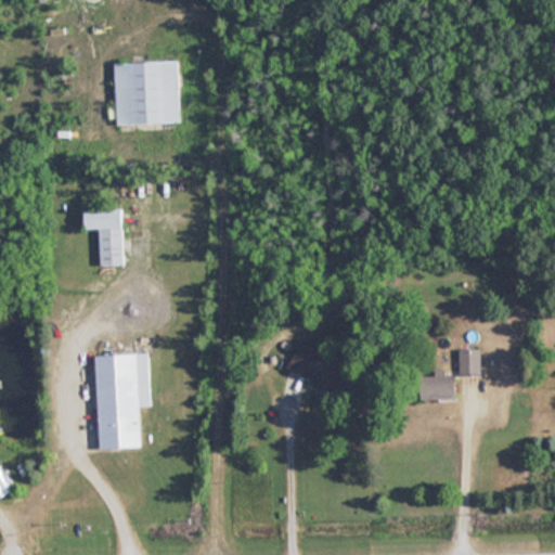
[(180,60),(116,62),(117,123),(181,121),(180,60)]
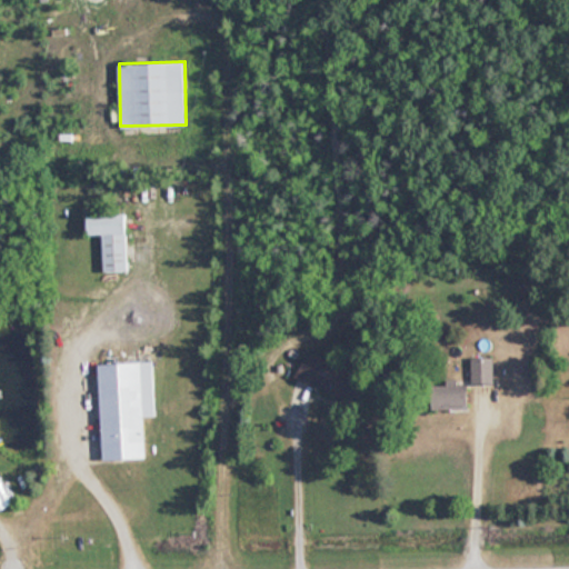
[(129,270),(129,213),(88,213),(88,235),(102,235),(103,270),(129,270)]
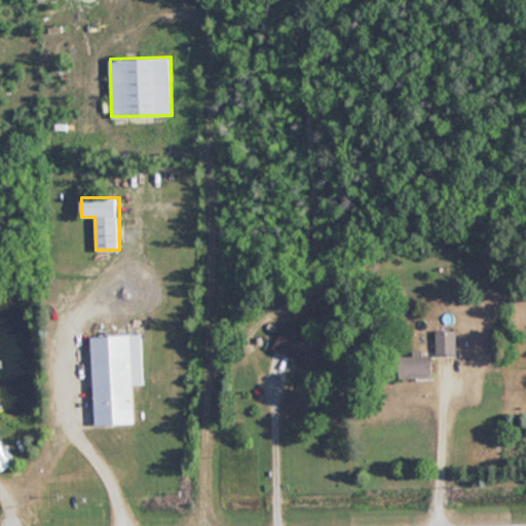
[(309,367),(323,343),(288,323),(274,346),(309,367)]
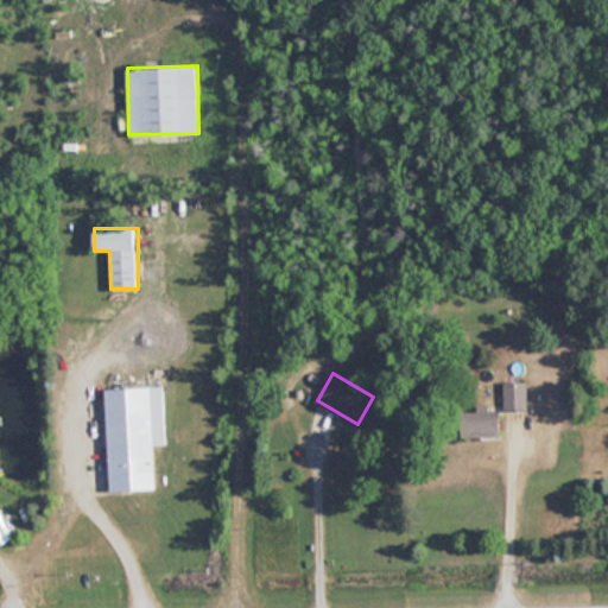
[(529,382),(506,382),(506,412),(529,412),(529,382)]
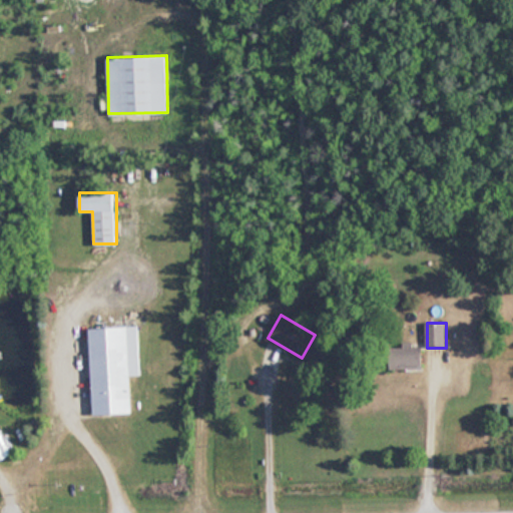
[(91,328),(94,415),(133,414),(132,375),(139,374),(138,326),(91,328)]
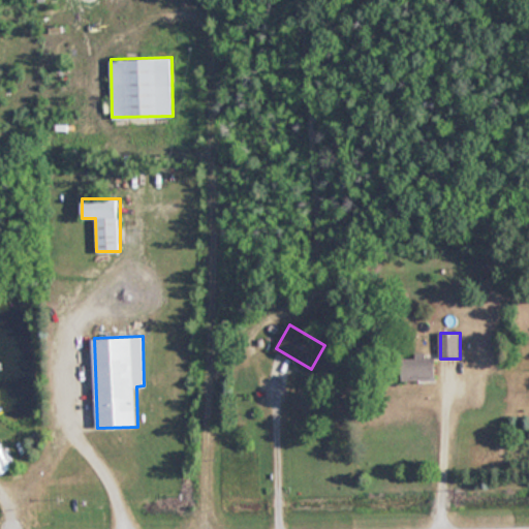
[(437,380),(437,359),(427,359),(427,353),(414,353),(414,380),(437,380)]
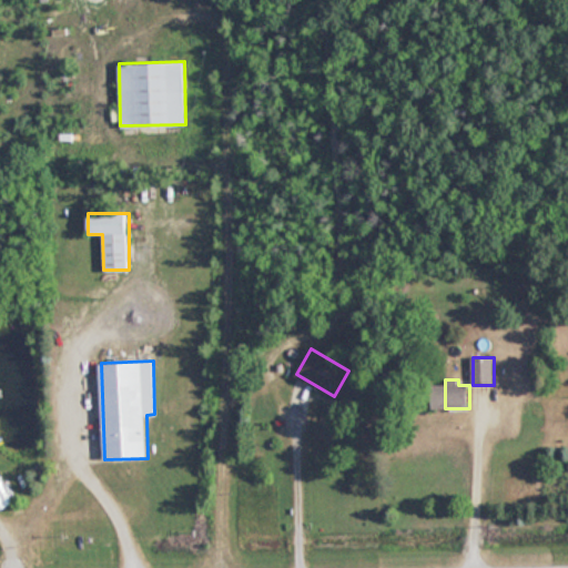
All buildings are outlined.
